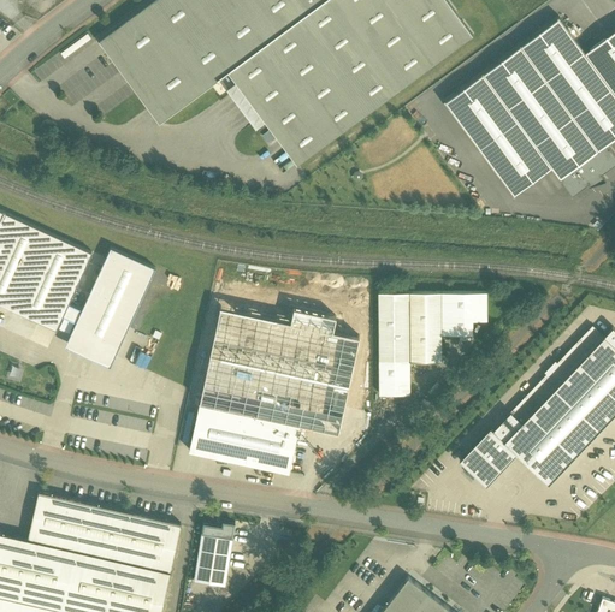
[(155,0),(98,43),(158,125),(228,75),(261,120),(296,167),(472,37),(443,0),(155,0)]
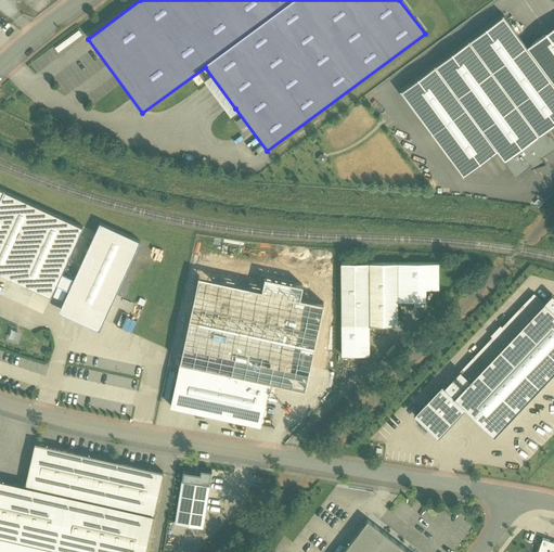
[(396,93),(461,181),(495,155),(503,165),(548,132),(553,127),(553,86),(502,15),(396,93)]
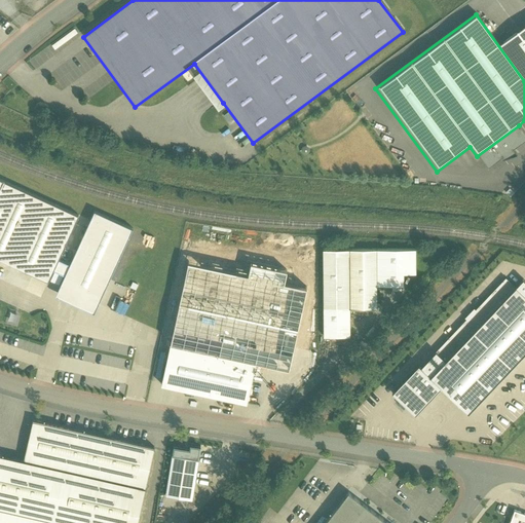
[(477,156),(486,170),(499,159),(501,161),(518,155),(514,149),(524,141),(524,133),(519,125),(477,156)]
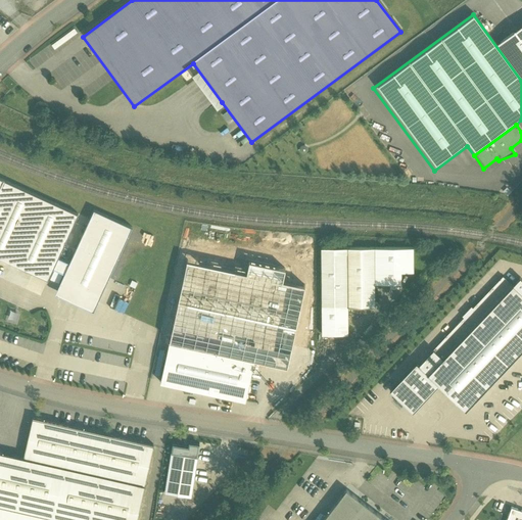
[(78,218),(2,183),(0,188),(0,261),(47,283),(53,269),(58,258),(78,218)]
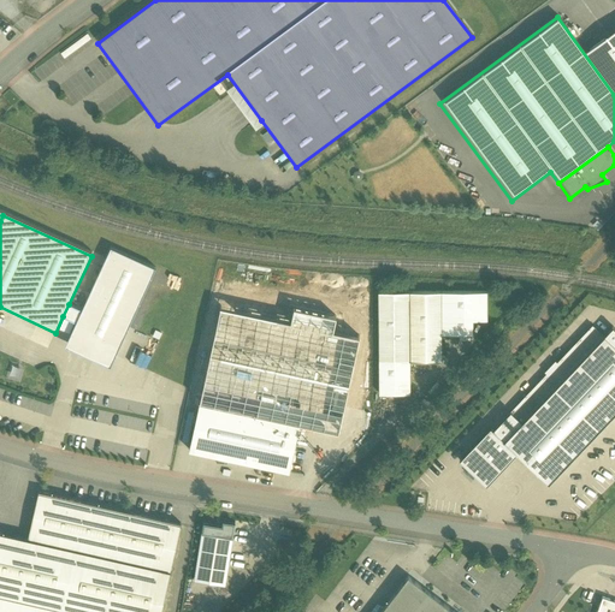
[(82,310),(69,304),(63,316),(77,324),(67,345),(111,364),(155,269),(111,249),(82,310)]
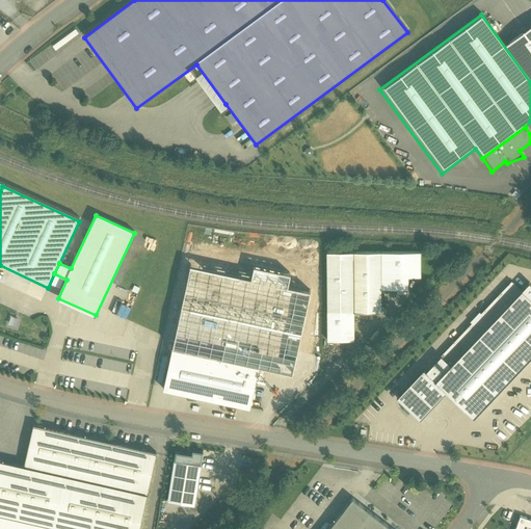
[(421,253),(325,254),(326,338),(355,338),(355,308),(381,308),(381,287),(408,286),(408,273),(421,273),(421,253)]
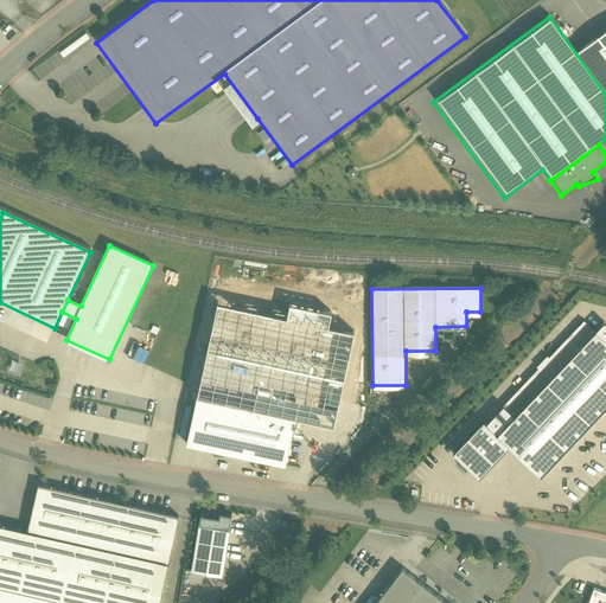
[(581,325),(457,457),(478,478),(508,446),(540,476),(605,405),(605,331),(600,325),(591,334),(581,325)]
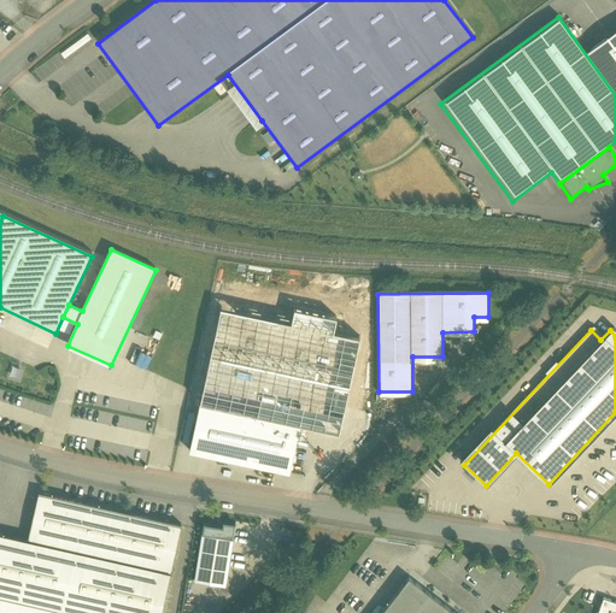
[(232,385),(240,336),(212,331),(204,381),(232,385)]
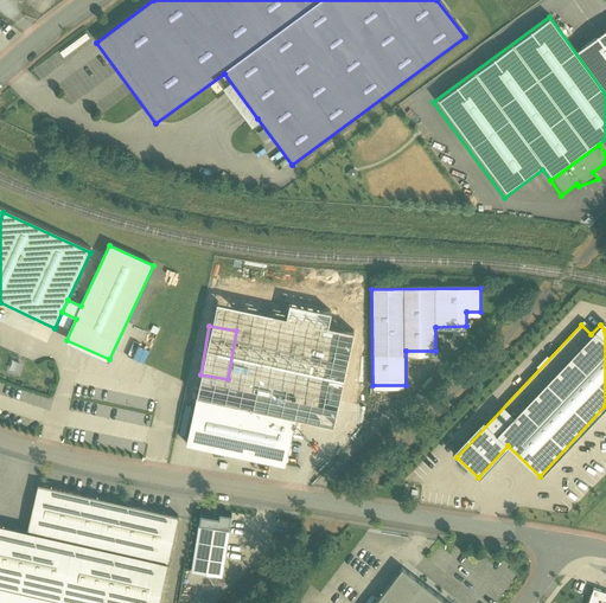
[(319,395),(348,399),(351,377),(323,372),(319,395)]
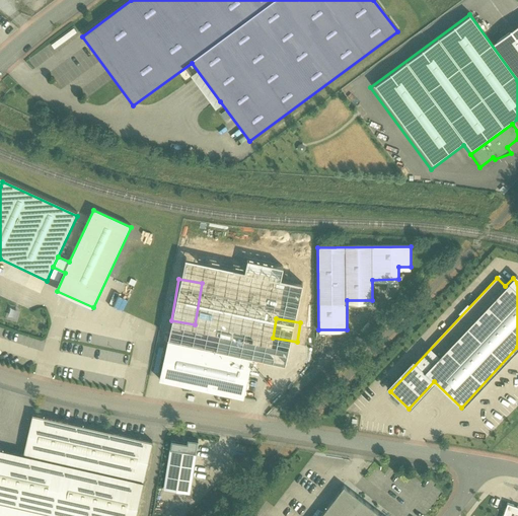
[(167,341),(158,382),(243,399),(251,359),(167,341)]
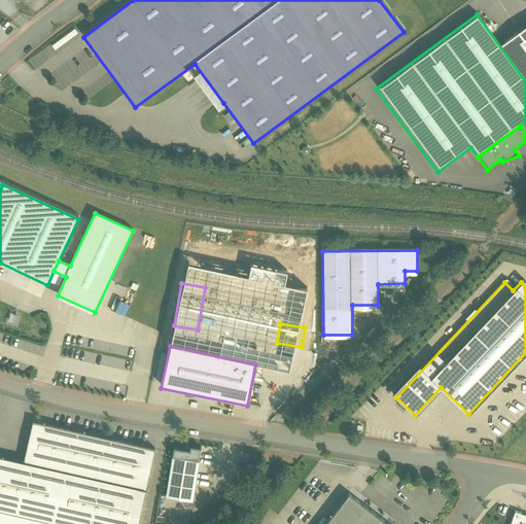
[(25,464),(0,458),(0,523),(138,523),(154,451),(34,424),(25,464)]
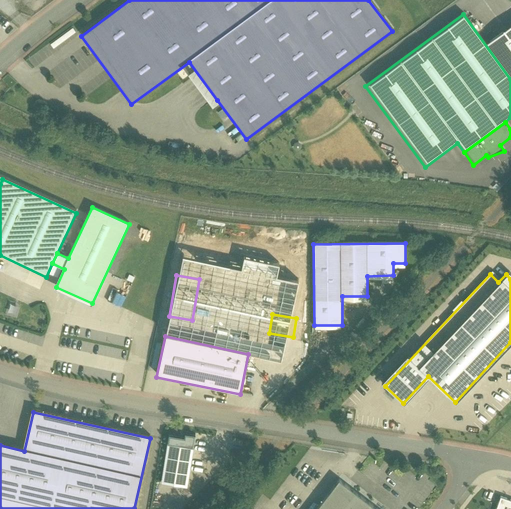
[(183,439),(168,437),(167,445),(182,447),(183,439)]
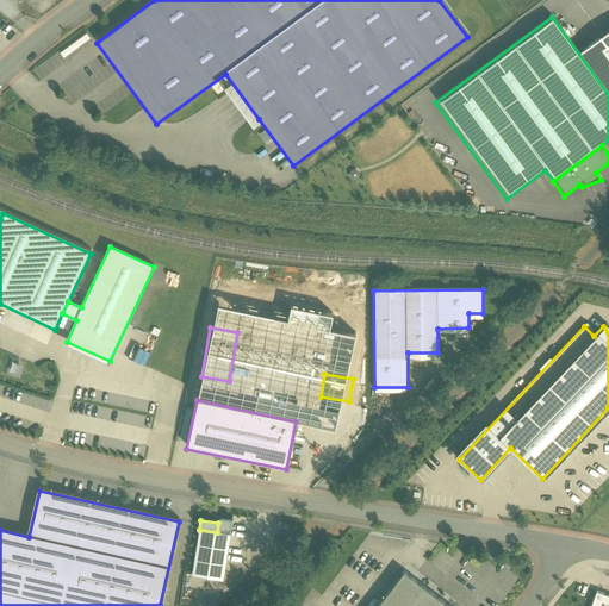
[(191,576),(222,581),(229,535),(217,532),(199,530),(191,576)]
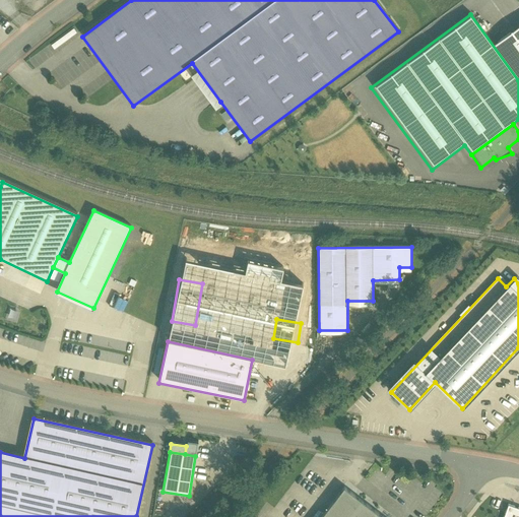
[(379,516),(343,490),(321,516),(379,516)]
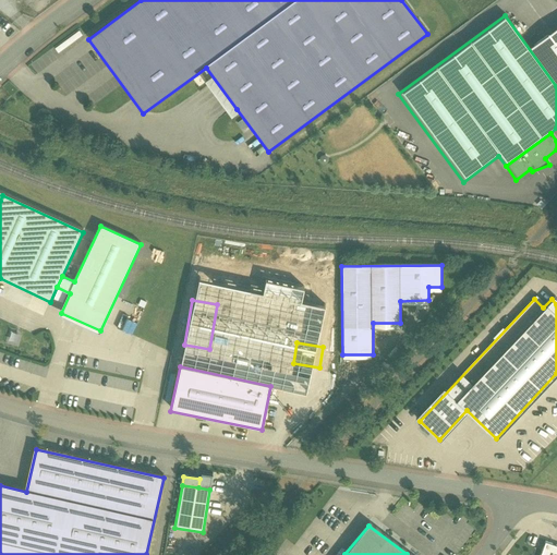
[(556,554),(556,547),(544,544),(540,554),(556,554)]
